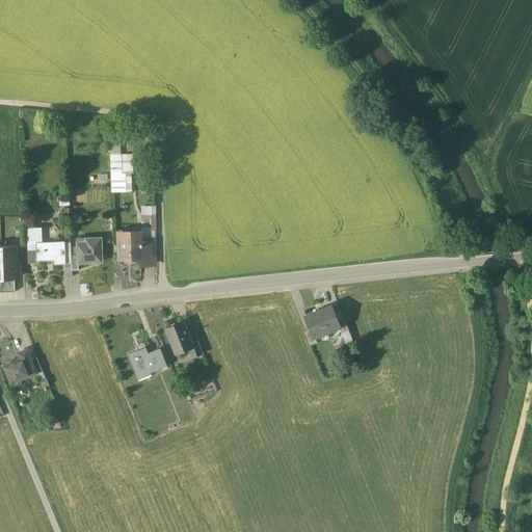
[(113,191),(135,190),(134,153),(123,153),(123,139),(111,139),(113,191)]
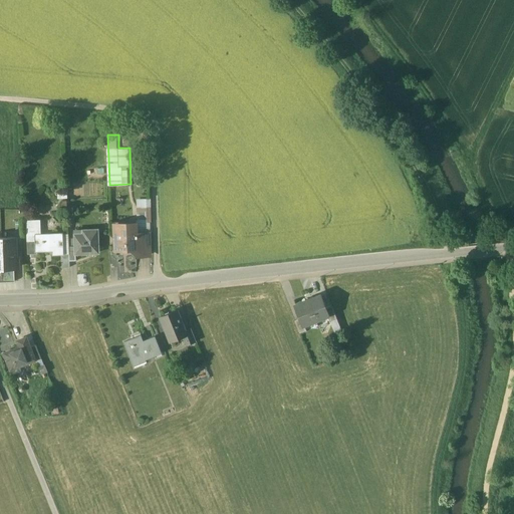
[(139,221),(145,220),(145,231),(153,230),(152,198),(138,199),(139,221)]
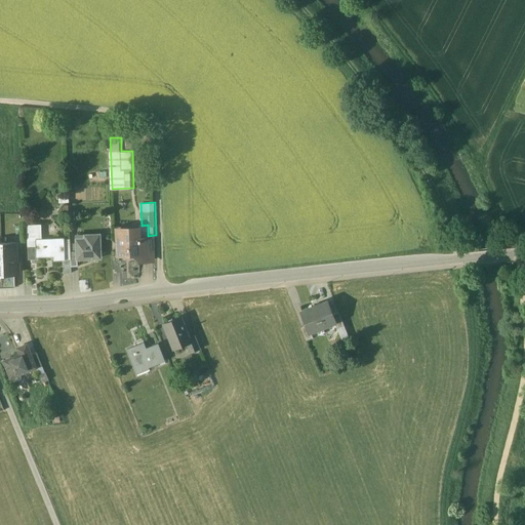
[(38,225),(28,225),(29,245),(37,245),(37,239),(39,239),(38,225)]
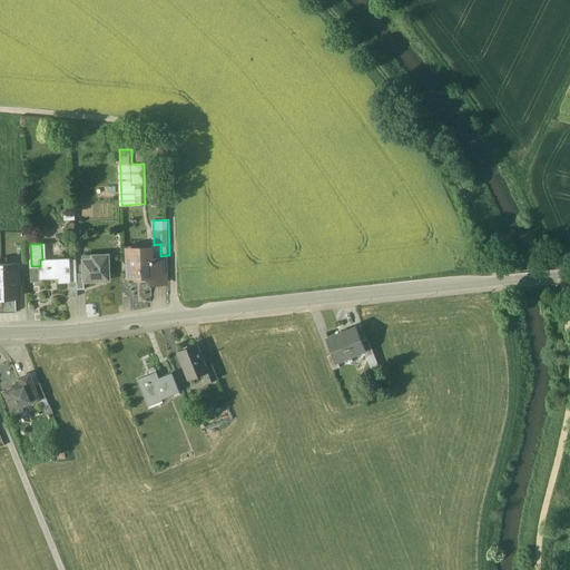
[(150,248),(134,248),(135,257),(128,257),(128,276),(150,276),(151,284),(166,283),(165,259),(151,259),(150,248)]
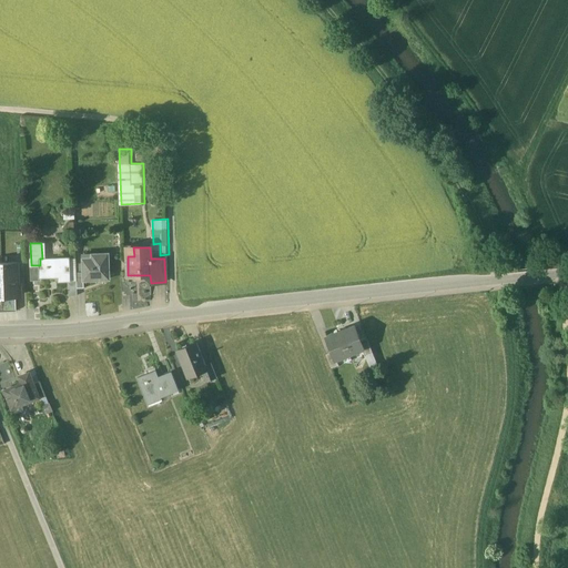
[(108,254),(97,254),(97,259),(83,260),(83,272),(84,280),(109,279),(108,254)]
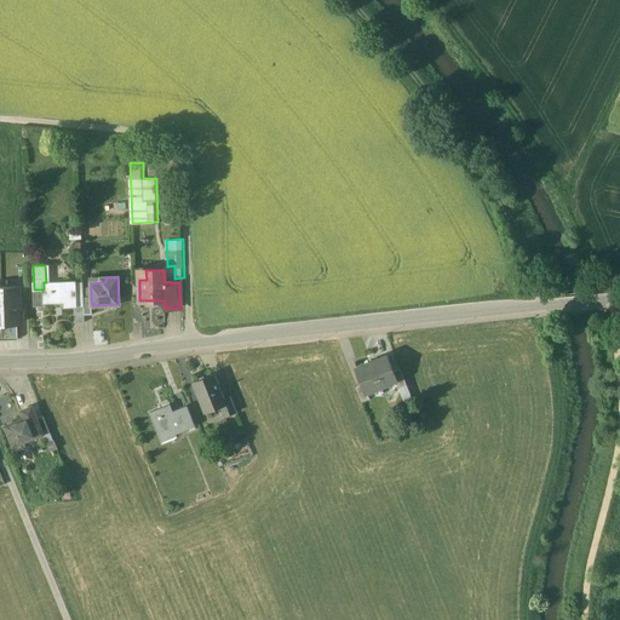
[(46,282),(44,282),(44,290),(44,303),(45,303),(64,302),(64,306),(74,306),(76,306),(75,281),(46,282)]
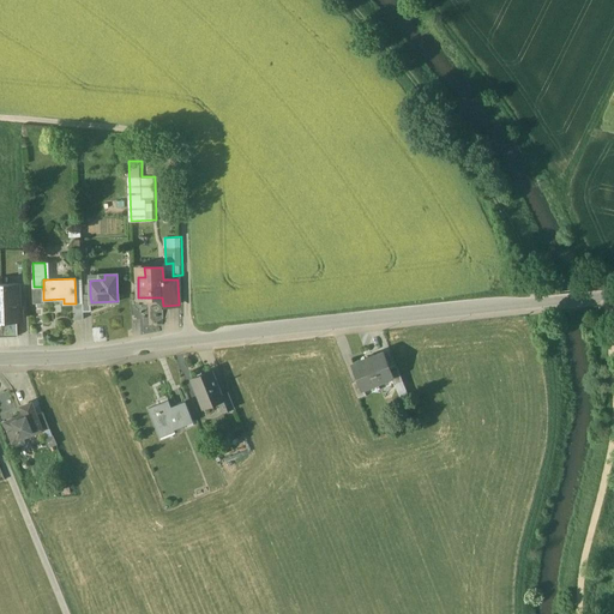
[(19,284),(0,284),(0,319),(16,319),(20,319),(19,284)]
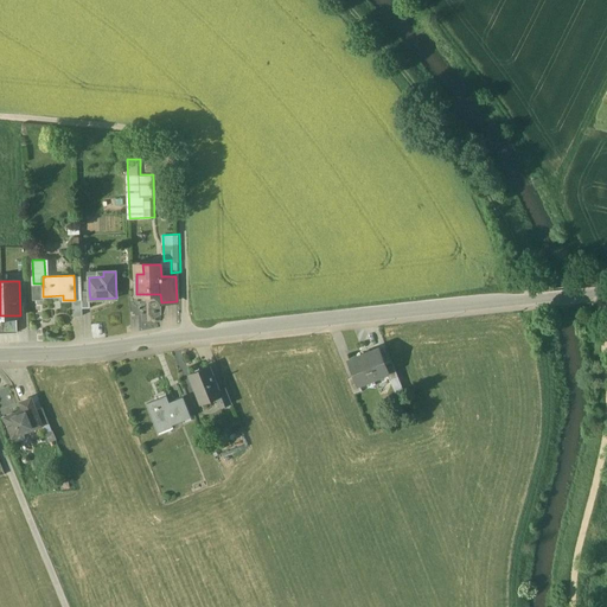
[(43,283),(33,283),(33,299),(44,299),(44,296),(43,296),(43,283)]
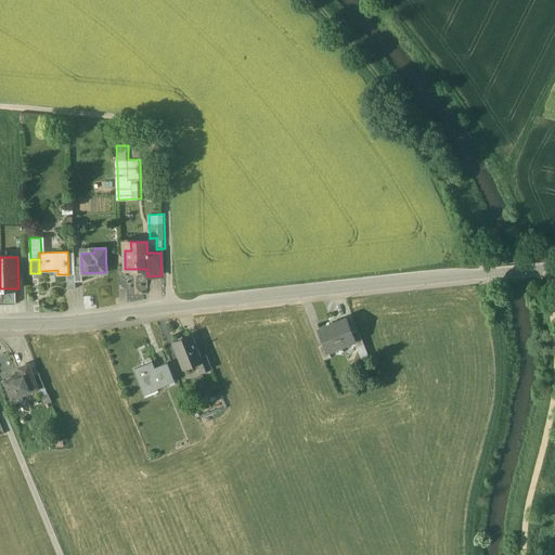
[(68,274),(66,274),(67,289),(76,288),(75,282),(75,274),(68,274)]
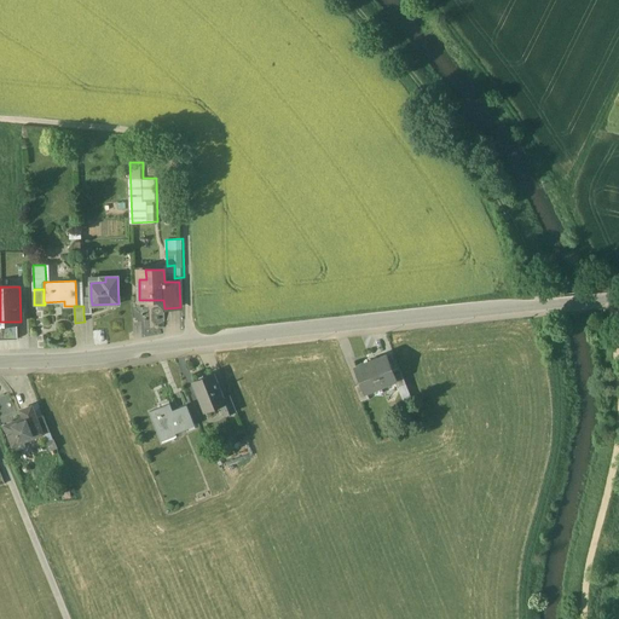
[(16,322),(0,322),(0,340),(17,340),(16,322)]
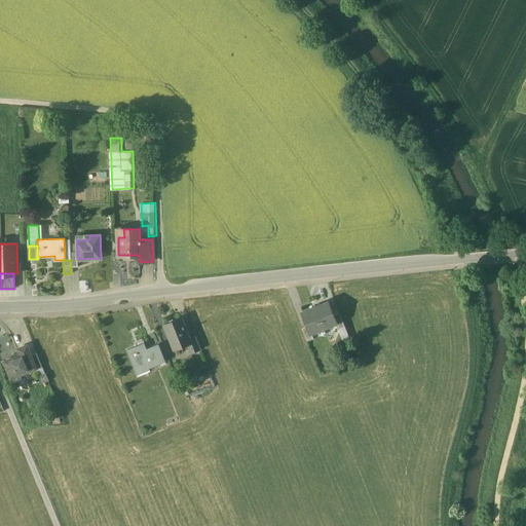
[(328,302),(315,307),(324,328),(336,323),(333,314),(328,302)]
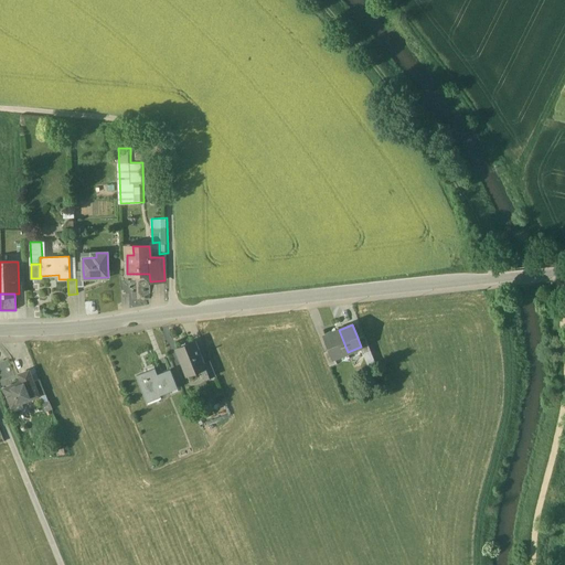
[(339,330),(324,336),(330,350),(333,358),(334,358),(348,352),(339,330)]
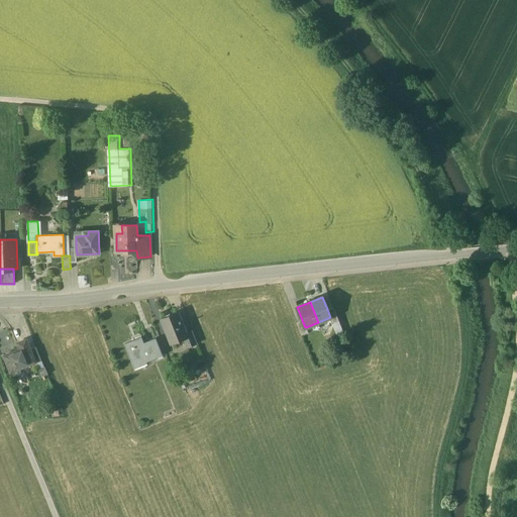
[(339,320),(333,307),(327,309),(330,317),(332,323),(333,323),(339,320)]
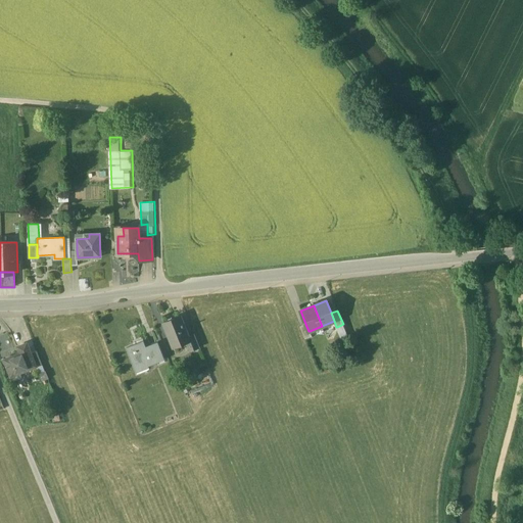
[(189,336),(181,316),(163,322),(172,343),(186,338),(189,337),(189,336)]
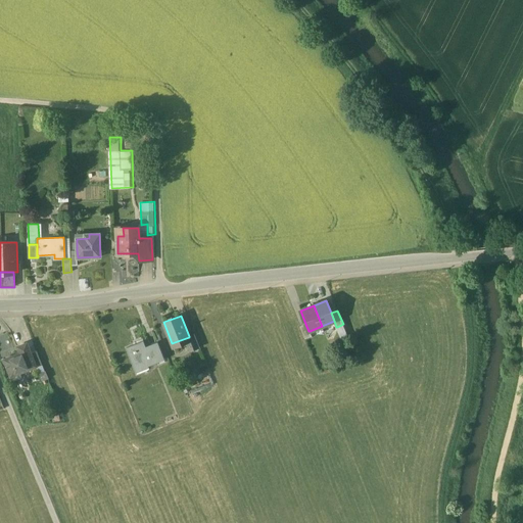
[(308,331),(305,324),(299,326),(305,339),(312,336),(310,331),(308,331)]
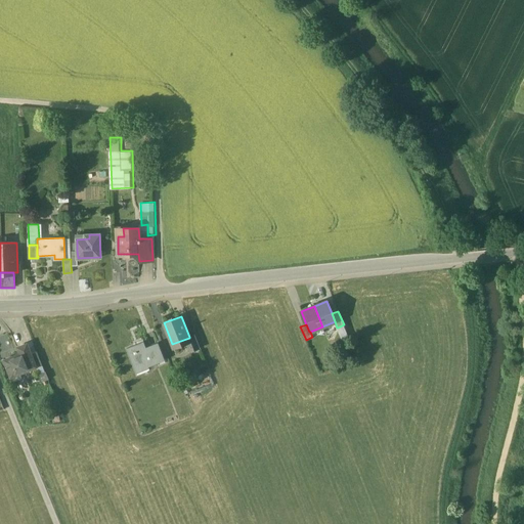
[(344,324),(338,328),(342,339),(348,337),(344,324)]
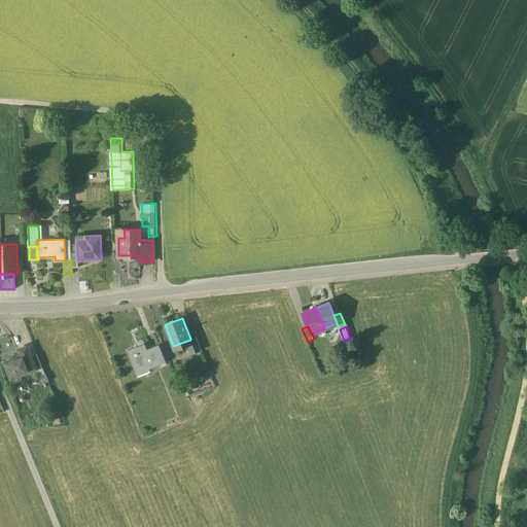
[(190,340),(187,341),(191,353),(201,349),(197,337),(190,339),(190,340)]
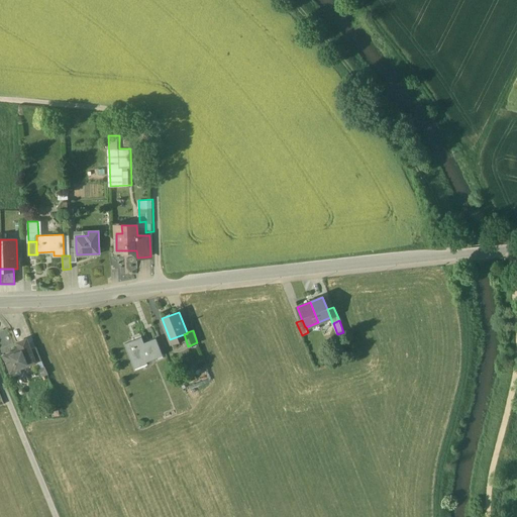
[(141,336),(132,339),(132,340),(125,343),(134,369),(147,364),(146,362),(163,355),(156,338),(144,342),(141,336)]
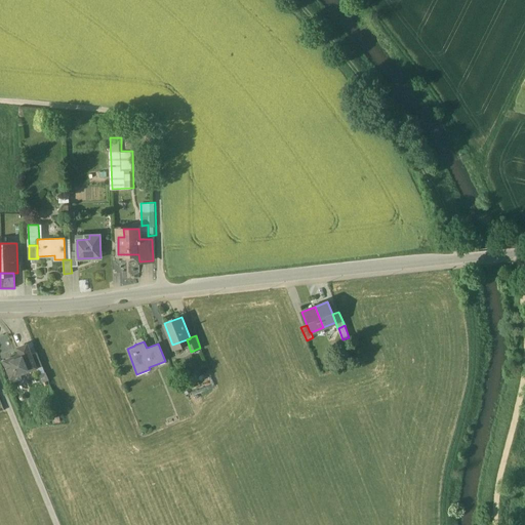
[(27,345),(17,348),(21,354),(4,361),(13,382),(21,379),(18,374),(36,367),(31,355),(27,345)]
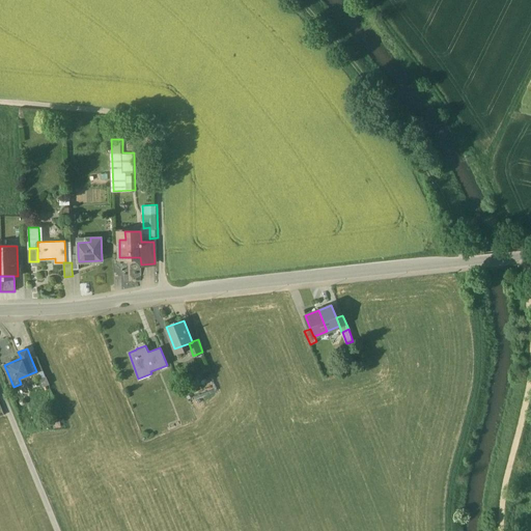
[(37,357),(31,359),(36,371),(43,369),(37,357)]
